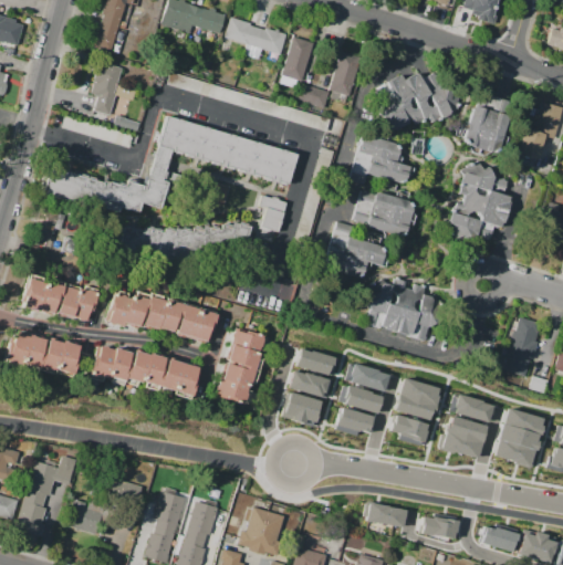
[(134,0),(133,4),(124,2),(110,49),(94,44),(107,0),(134,0)]
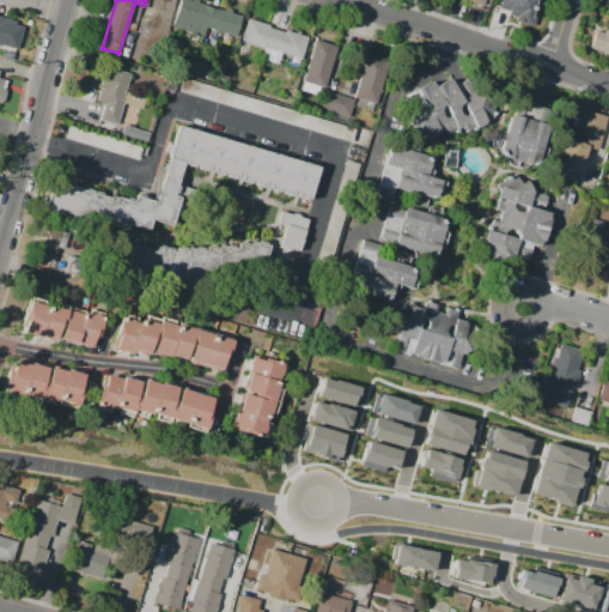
[(181,0),(175,23),(231,41),(239,16),(189,0),(181,0)]
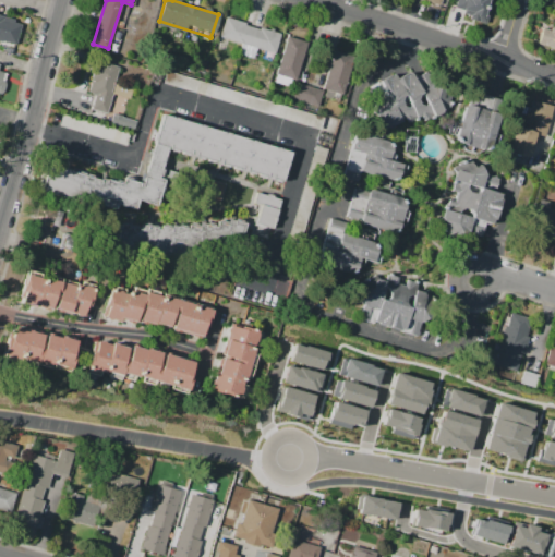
[(491,0),(489,8),(491,9),(486,23),(470,17),(470,14),(463,12),(465,9),(456,5),(457,0),(491,0)]
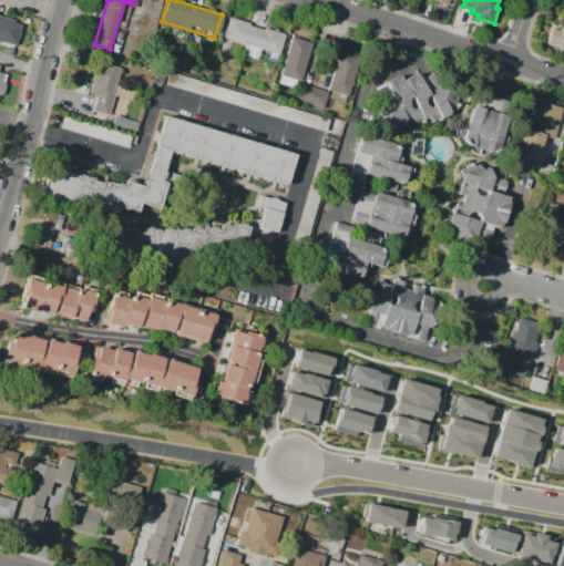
[(0,16),(0,40),(23,47),(29,23),(0,16)]
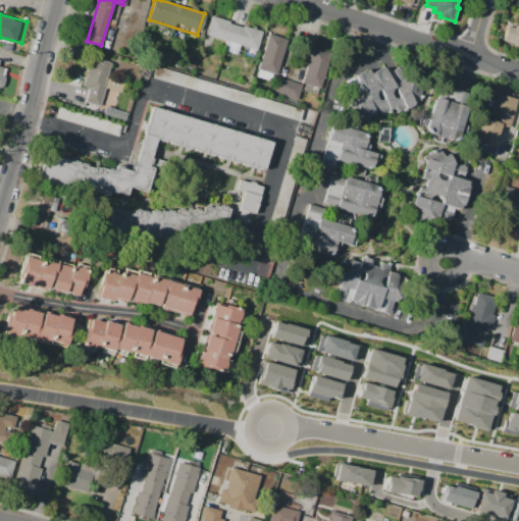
[(211,15),(204,39),(258,56),(265,33),(211,15)]
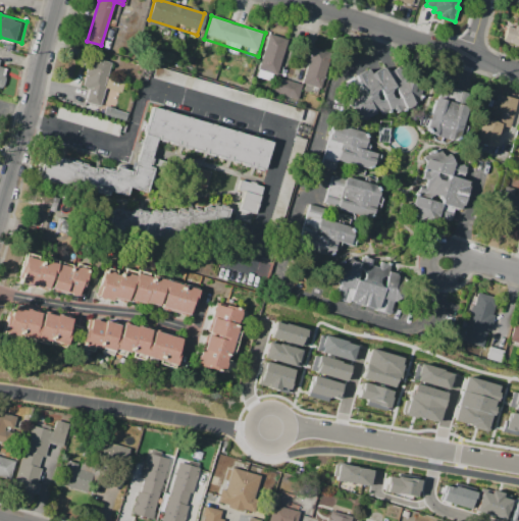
[(518,32),(513,30),(509,42),(518,44),(518,32)]
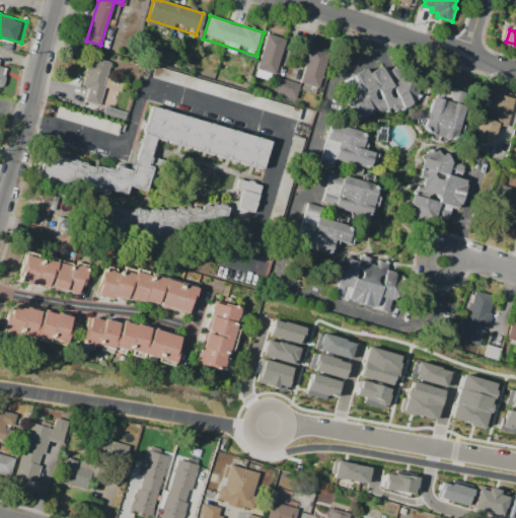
[(267,34),(286,41),(276,74),(258,69),(267,34)]
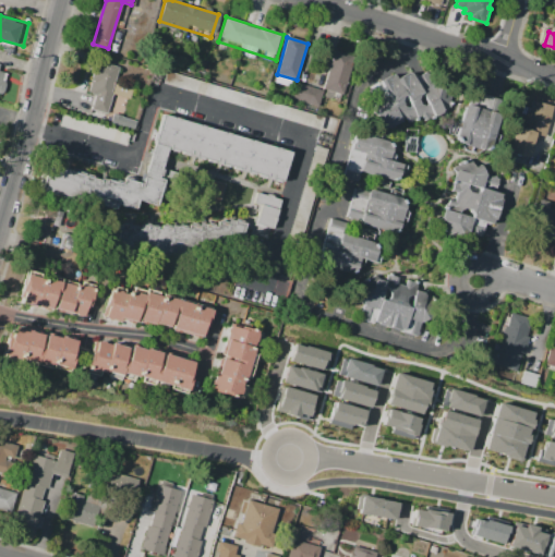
[(324,85),(346,92),(356,56),(334,50),(324,85)]
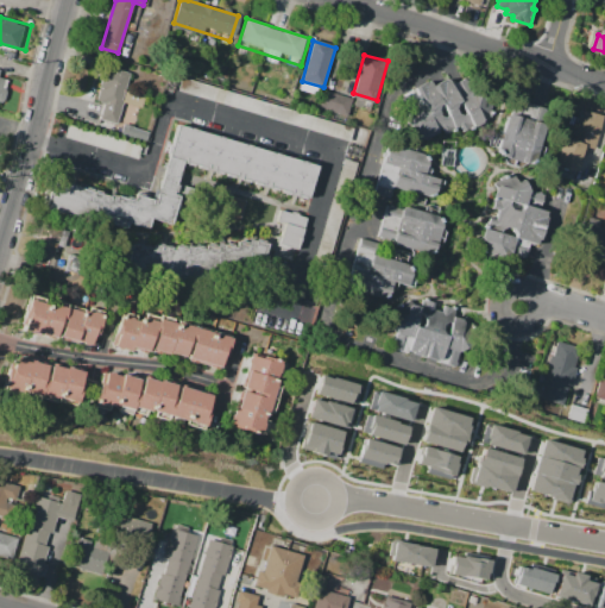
[(109,67),(134,74),(120,127),(106,123),(111,104),(102,101),(106,88),(104,87),(109,67)]
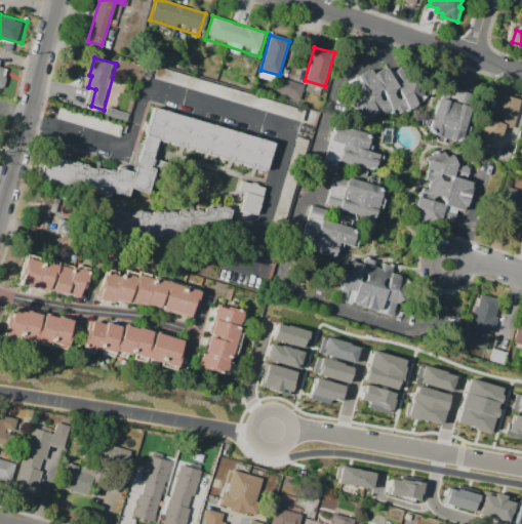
[(0,95),(8,70),(1,68),(3,61),(0,59),(0,95)]
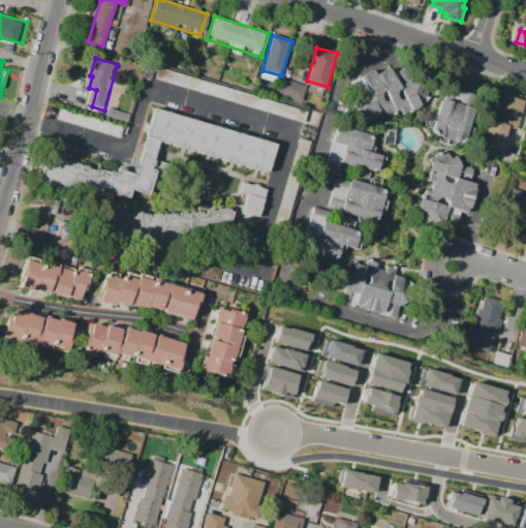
[(344,87),(372,71),(374,74),(392,65),(396,72),(414,62),(438,105),(409,122),(406,117),(397,122),(392,111),(380,117),(366,125),(344,87)]
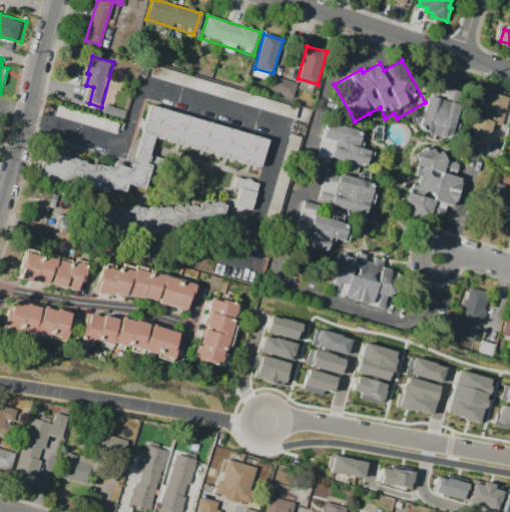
[(151,77),(297,116),(298,111),(290,109),(292,103),(154,66),(151,77)]
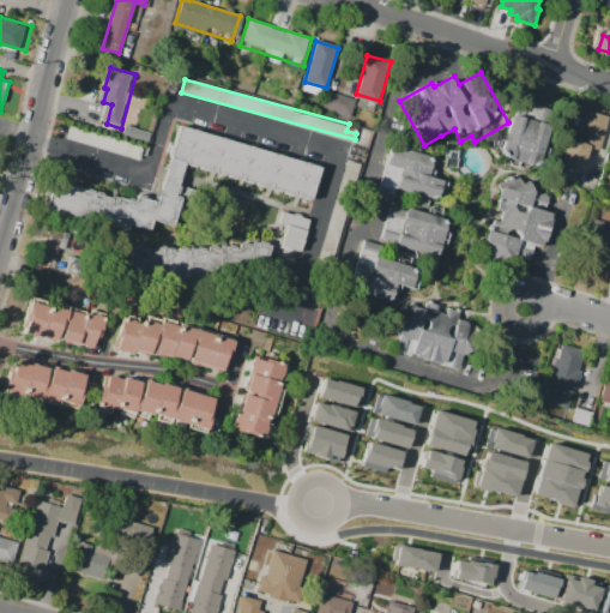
[(322,91),(319,108),(351,118),(356,100),(322,91)]
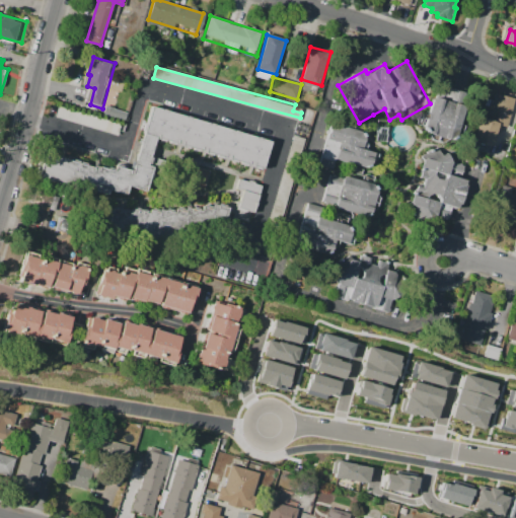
[(117,106),(121,81),(107,79),(103,103),(117,106)]
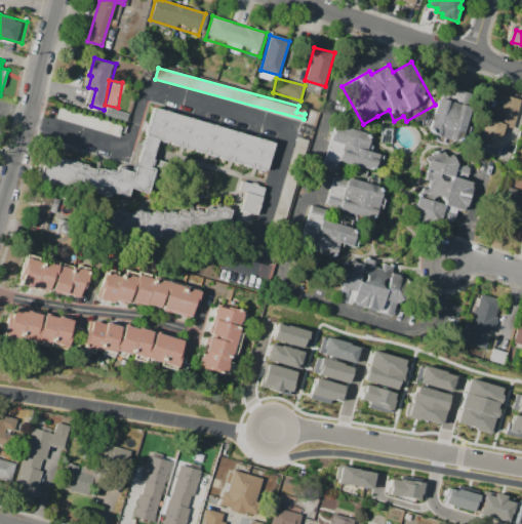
[(448,87),(445,99),(439,103),(434,120),(436,126),(435,134),(457,142),(462,134),(467,129),(472,112),(470,106),(473,93),(448,87)]
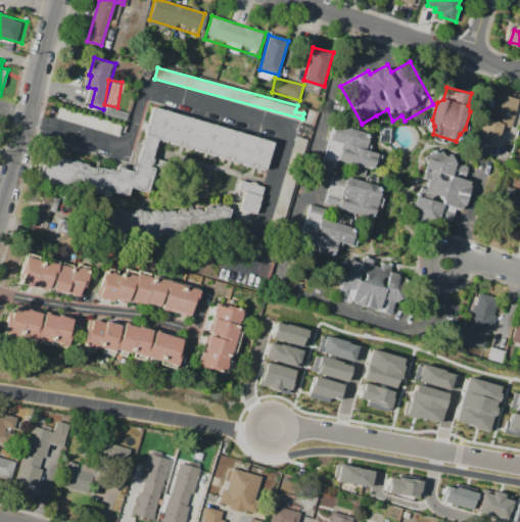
[(504,95),(519,100),(519,111),(514,129),(506,127),(499,150),(477,144),(485,119),(495,122),(504,95)]
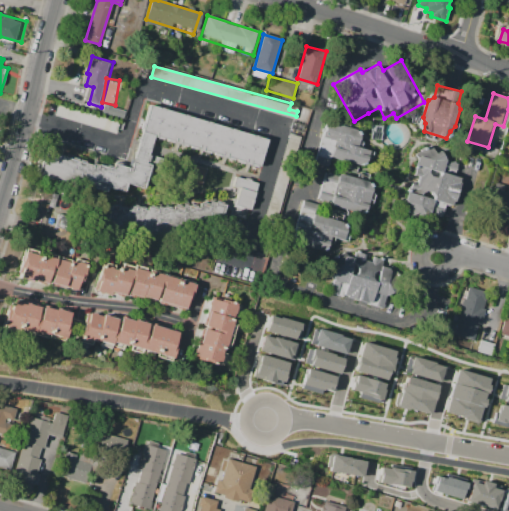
[(475,114),(483,116),(486,99),(477,98),(475,114)]
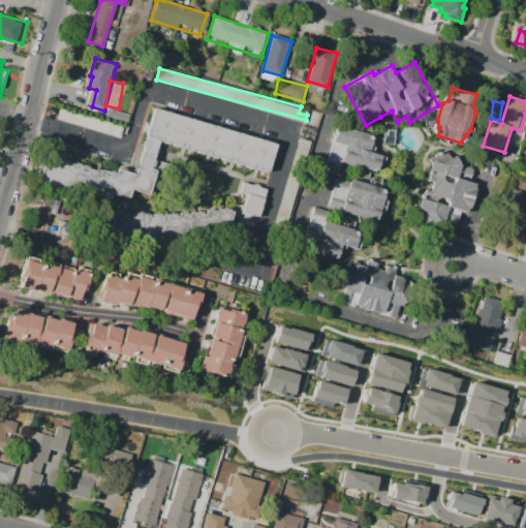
[(271,172),(278,147),(158,112),(140,177),(124,173),(122,179),(52,158),(45,180),(130,205),(135,189),(151,194),(166,142),(271,172)]
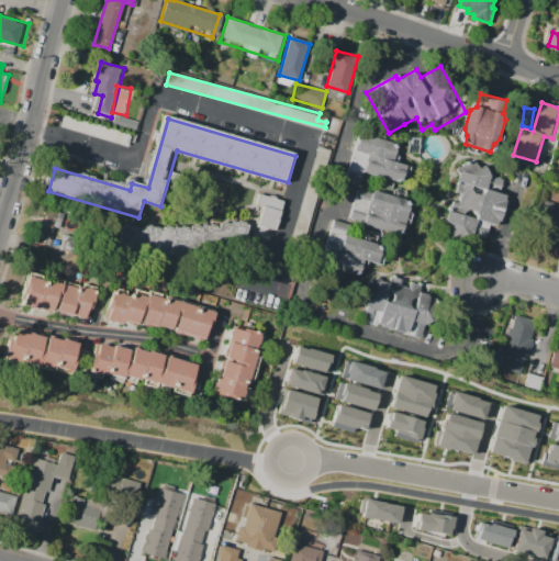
[(346,177),(359,131),(403,143),(399,160),(416,166),(411,183),(368,172),(365,183),(346,177)]
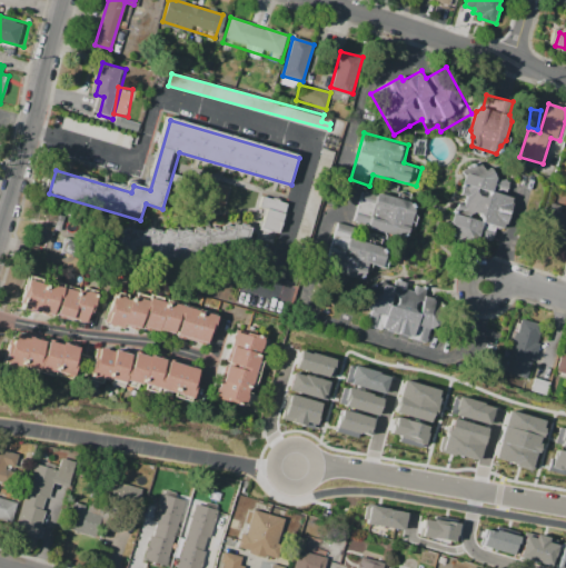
[(516,200),(507,231),(486,225),(483,237),(465,248),(450,225),(466,172),(489,161),(498,178),(514,183),(509,198),(516,200)]
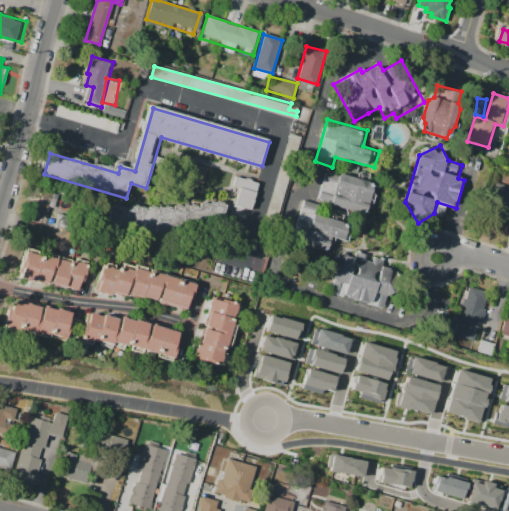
[(268,212),(278,215),(290,175),(280,172),(268,212)]
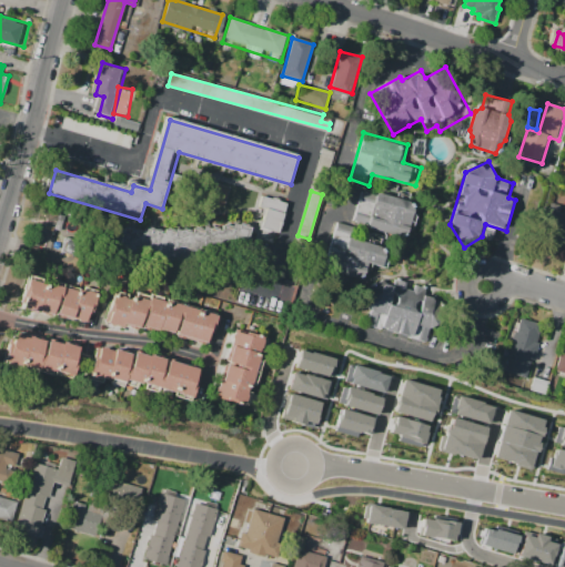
[(363,191),(353,222),(406,238),(415,230),(420,216),(413,204),(363,191)]
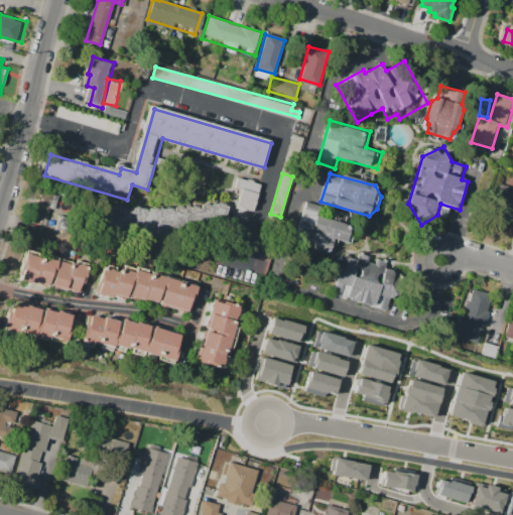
[(241,177),(265,185),(254,218),(237,213),(244,189),(238,187),(241,177)]
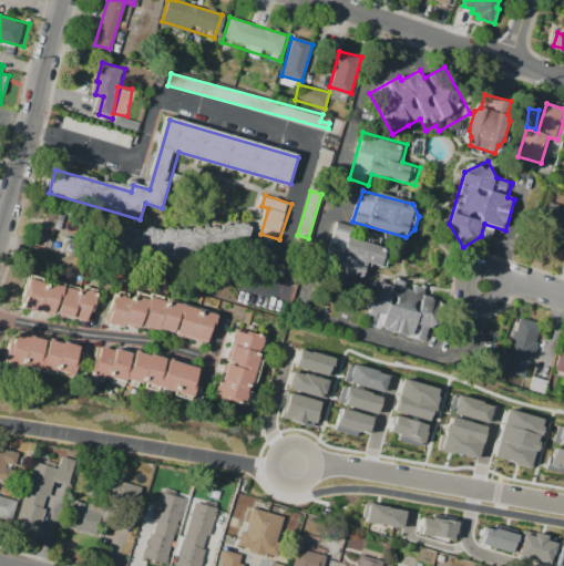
[(563,239),(557,238),(553,255),(537,250),(549,208),(563,212),(563,239)]
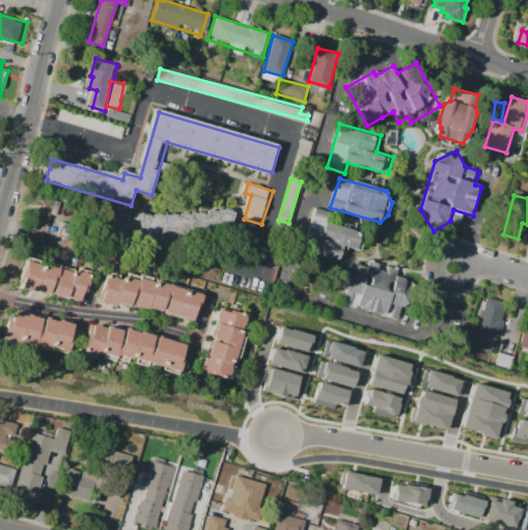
[(315,206),(302,250),(341,263),(371,246),(356,220),(315,206)]
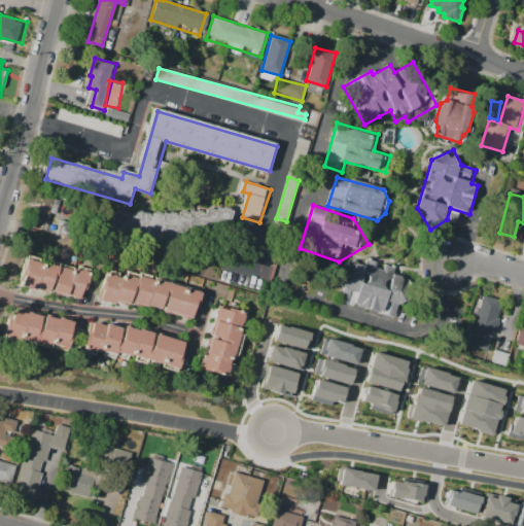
[(97,215),(92,239),(108,245),(226,240),(236,209),(97,215)]
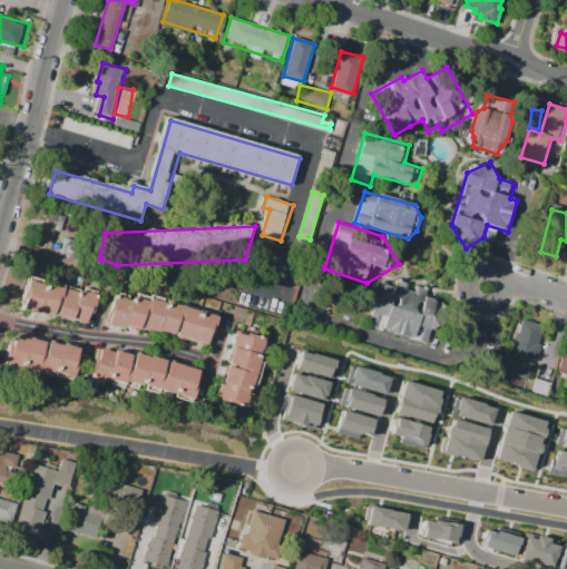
[(362,324),(385,280),(432,293),(432,343),(362,324)]
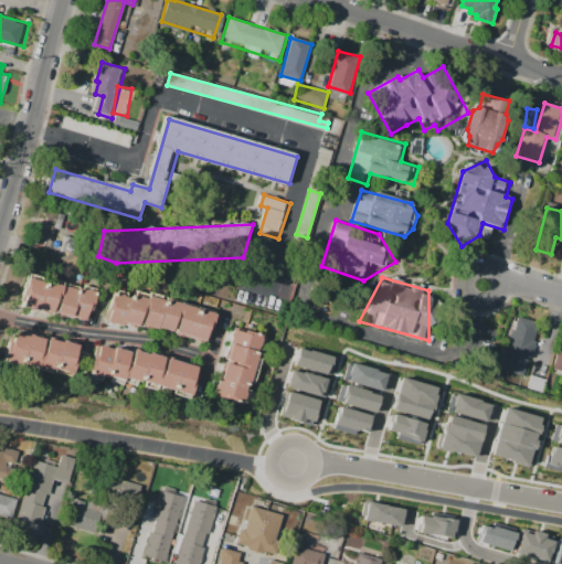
[(28,278),(97,294),(91,322),(22,307),(28,278)]
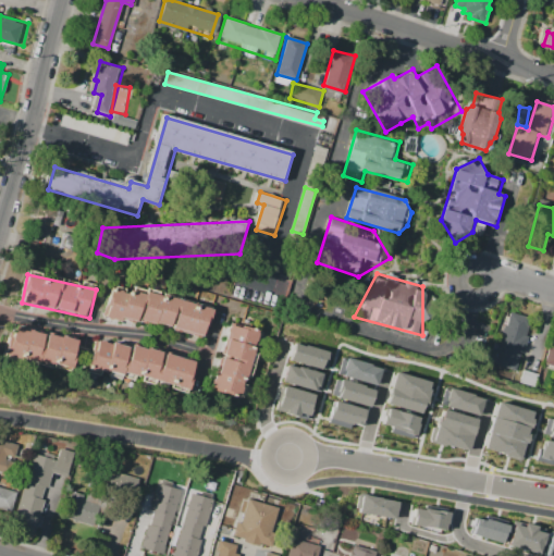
[(113,288),(132,294),(133,292),(148,296),(149,292),(164,296),(165,293),(214,308),(206,338),(175,329),(174,333),(143,323),(142,326),(126,321),(126,323),(105,318),(113,288)]
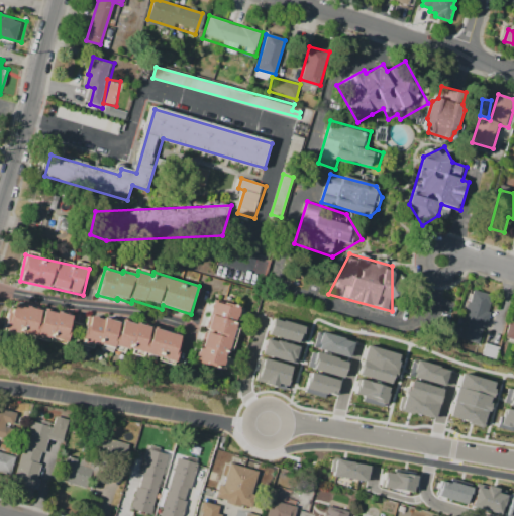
[(479,345),(457,338),(473,291),(494,298),(479,345)]
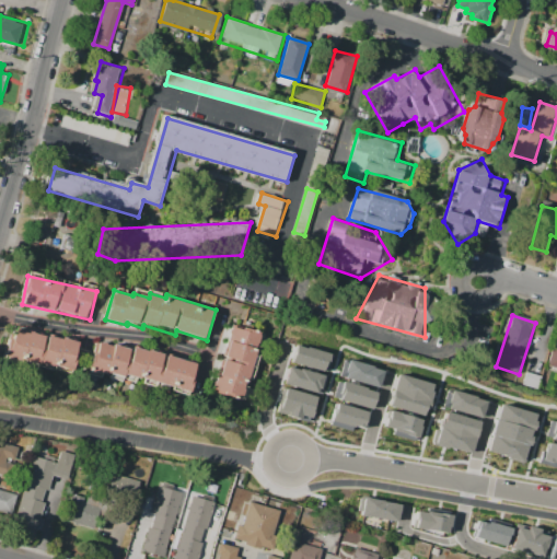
[(234,326),(262,334),(243,398),(216,391),(234,326)]
